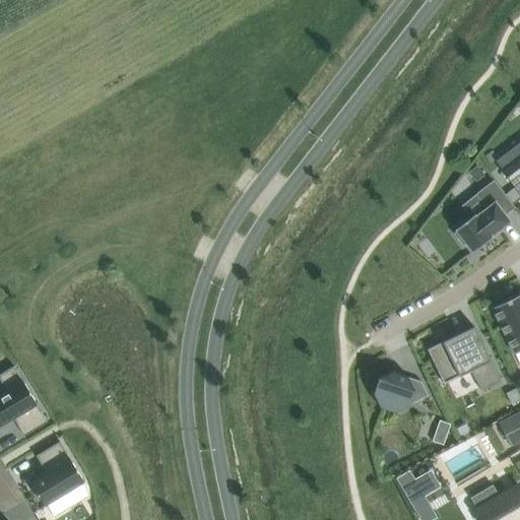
[(519,155),(502,171),(519,193),(519,155)]
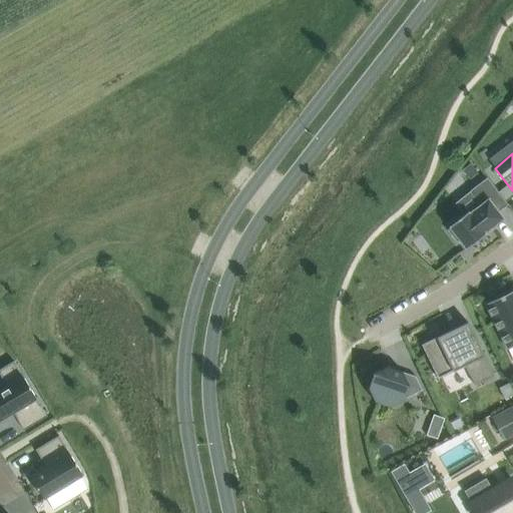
[(478,172),(471,163),(463,169),(470,178),(478,172)]
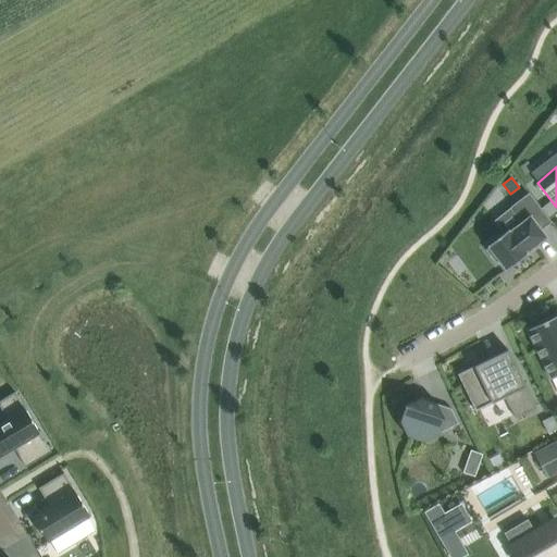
[(509,229),(487,245),(490,247),(486,249),(496,262),(499,260),(507,270),(528,254),(527,251),(530,249),(547,237),(542,230),(552,222),(529,193),(511,206),(523,221),(510,231),(509,229)]
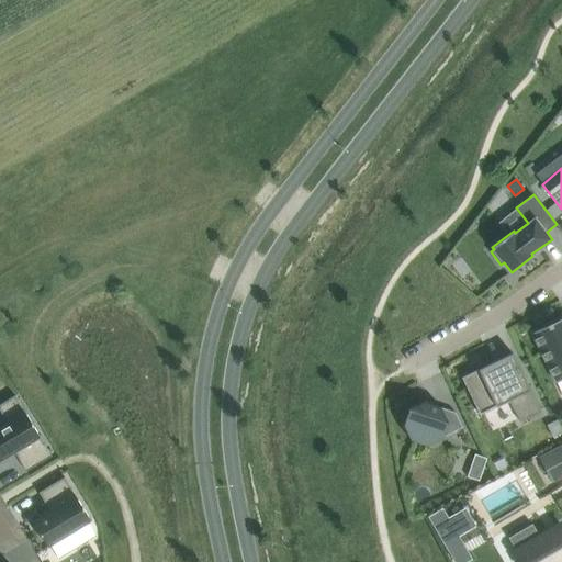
[(561,213),(561,209),(557,202),(546,210),(553,220),(561,213)]
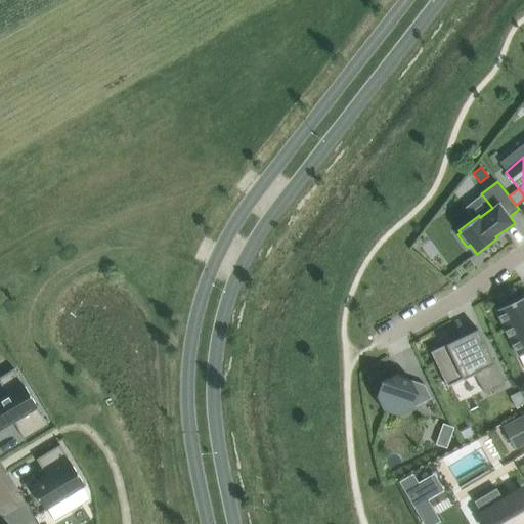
[(523,294),(495,308),(518,354),(523,351),(523,294)]
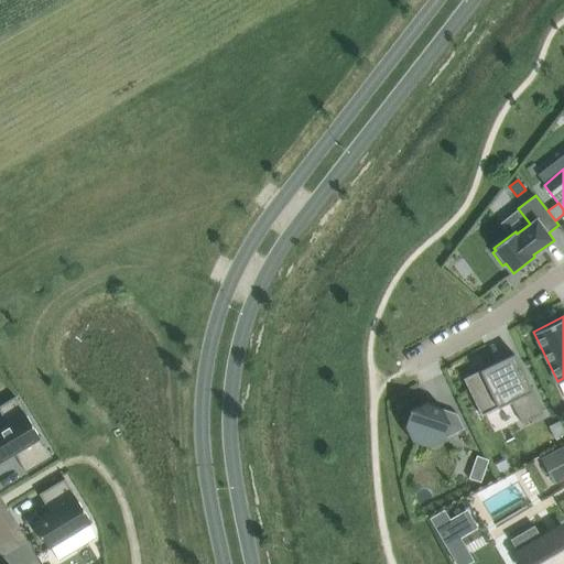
[(483,415),(512,401),(522,423),(544,413),(514,354),(464,379),(483,415)]
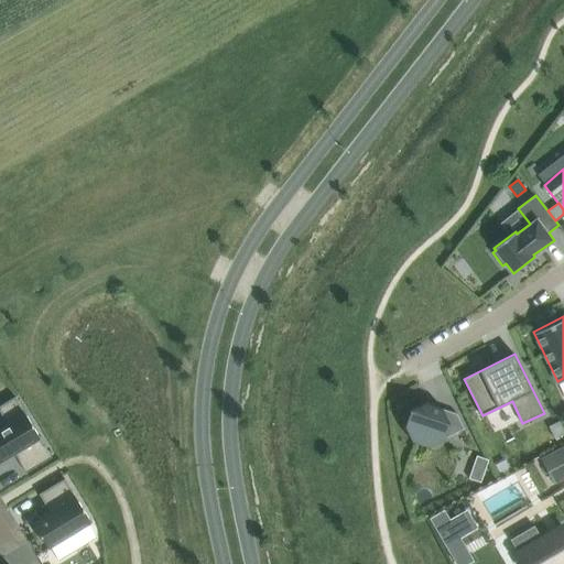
[(0,410),(8,424),(0,427),(0,462),(15,453),(26,473),(53,457),(41,437),(25,413),(15,397),(0,405),(0,410)]
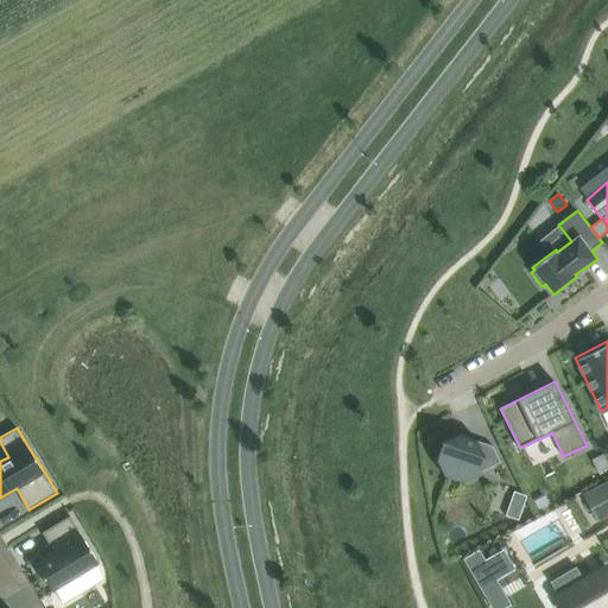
[(443,442),(437,458),(445,476),(463,482),(477,475),(476,474),(479,473),(483,457),(500,463),(501,462),(494,445),(473,438),(460,434),(443,442)]
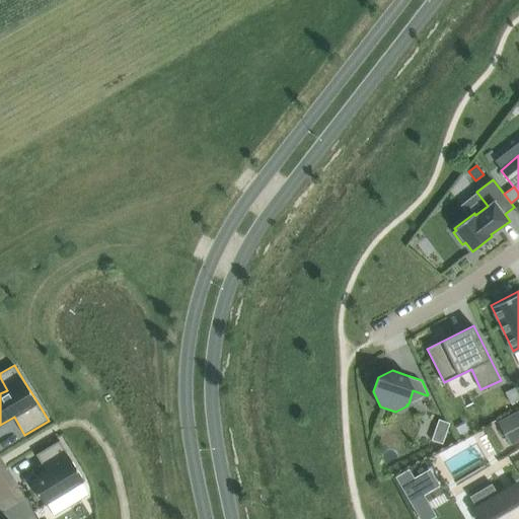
[(518,399),(518,394),(515,387),(506,392),(511,403),(518,399)]
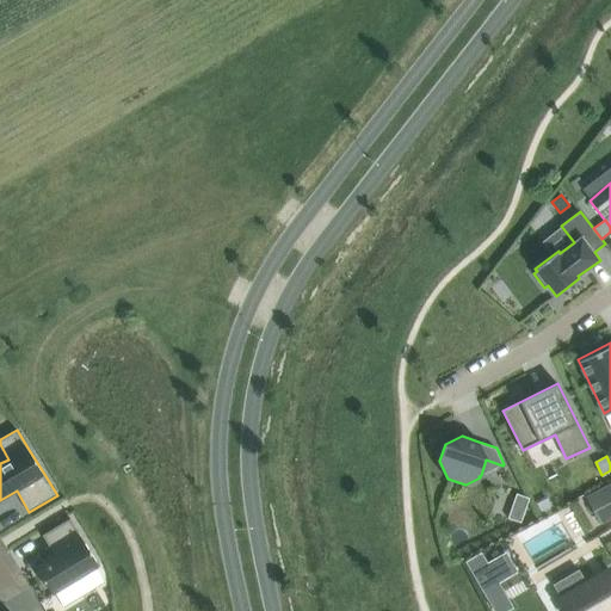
[(610,485),(587,498),(600,523),(610,517),(610,485)]
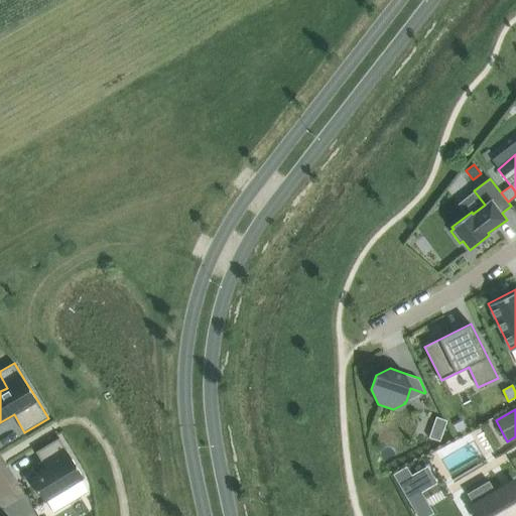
[(429,437),(440,441),(446,423),(435,419),(429,437)]
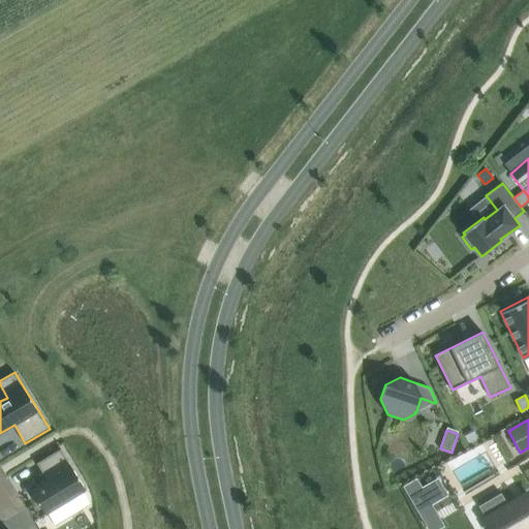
[(86,487),(61,445),(37,461),(48,478),(31,488),(45,511),(86,487)]
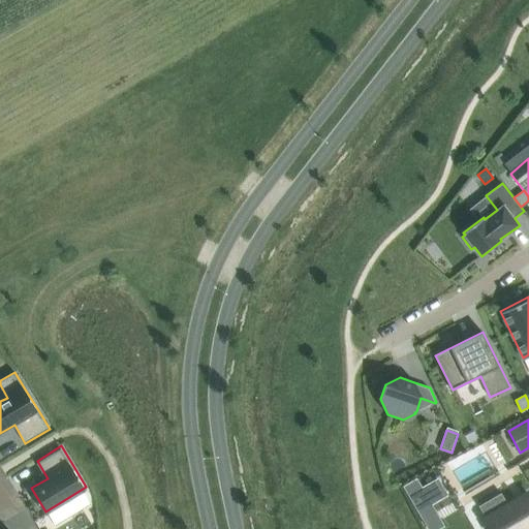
[(487,518),(493,528),(528,528),(528,494),(514,502),(507,490),(483,504),(490,517),(487,518)]
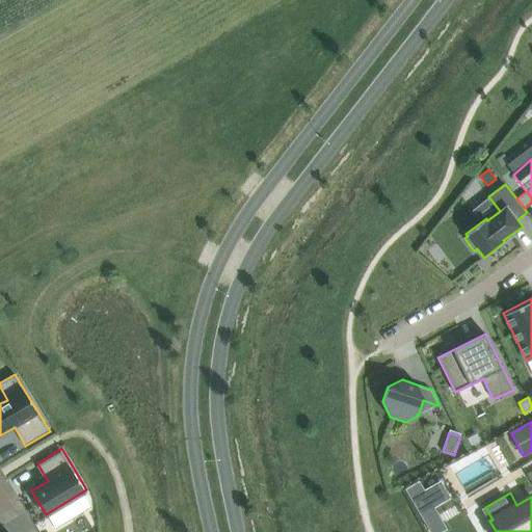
[(427,529),(451,516),(443,499),(418,511),(427,529)]
